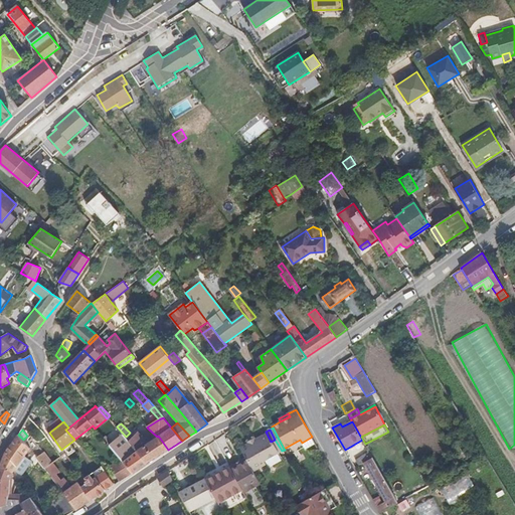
[(147,464),(168,450),(158,436),(157,437),(149,443),(138,432),(129,441),(147,464)]
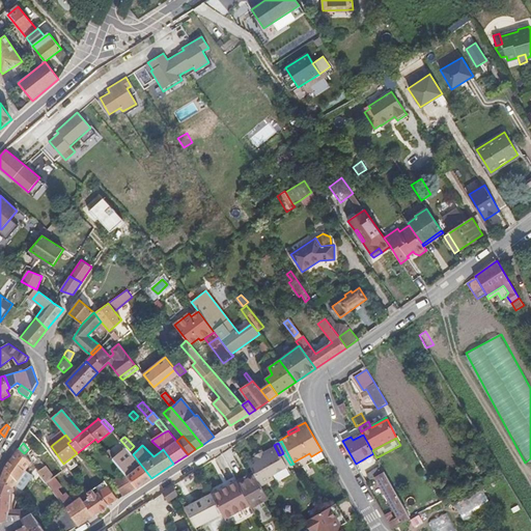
[(279,455),(275,447),(262,454),(263,455),(258,458),(257,457),(248,463),(255,474),(261,485),(274,478),(272,475),(287,467),(281,454),(279,455)]
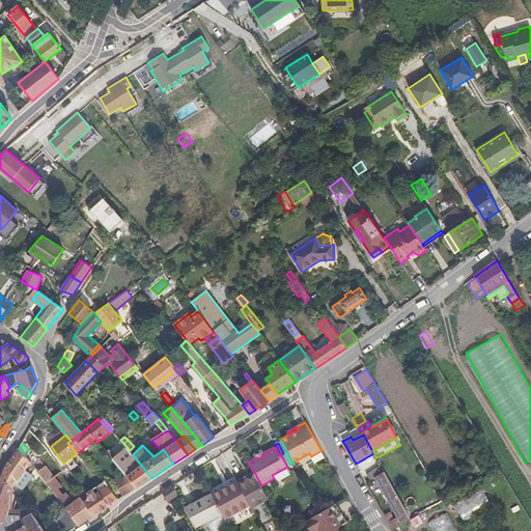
[(0,483),(12,487),(31,462),(24,453),(19,448),(5,467),(0,479),(0,483)]
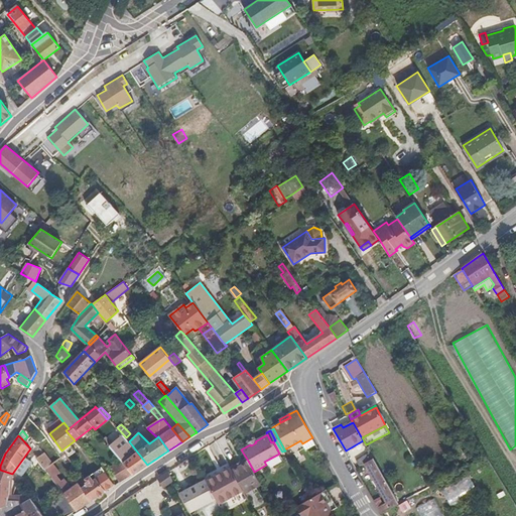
[(133,474),(147,465),(129,441),(124,436),(111,448),(123,463),(133,474)]
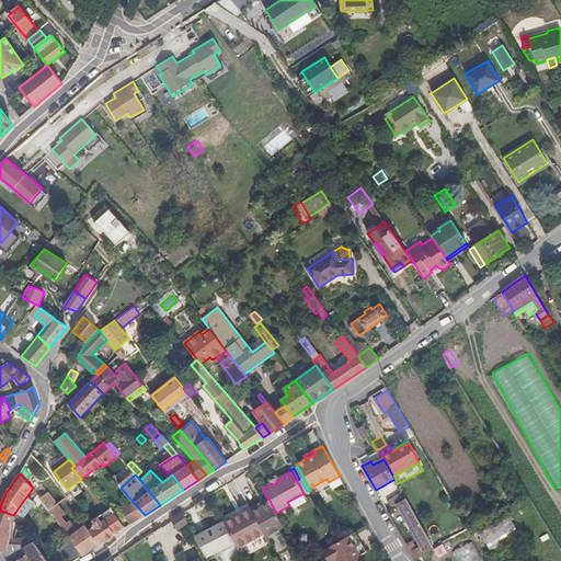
[(343,483),(340,476),(329,482),(332,489),(343,483)]
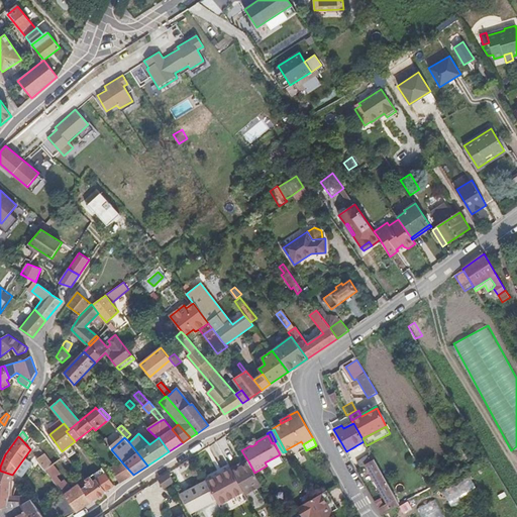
[(276,441),(274,442),(280,454),(283,452),(276,441)]
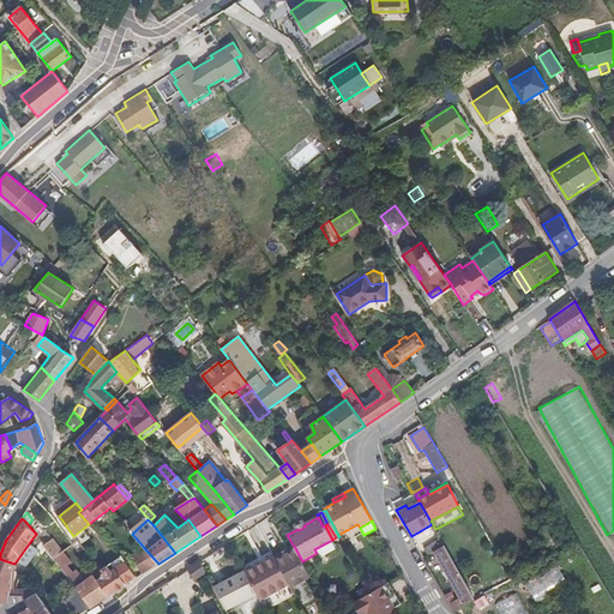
[(555,545),(547,530),(540,535),(549,549),(555,545)]
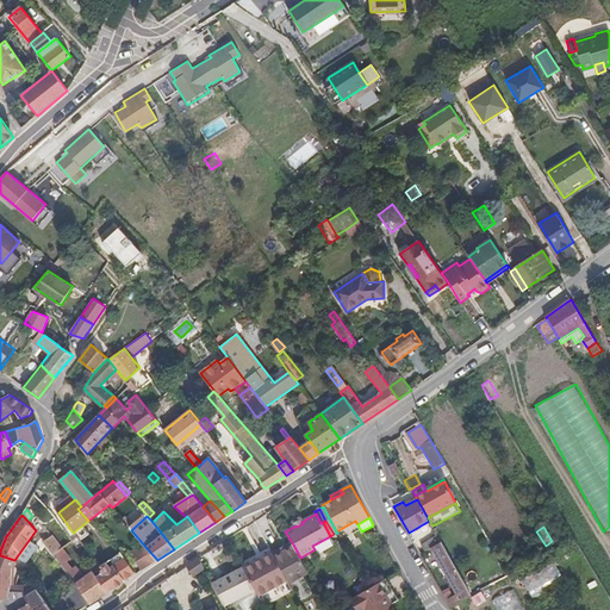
[(54,554),(62,547),(53,535),(43,542),(53,554),(54,554)]
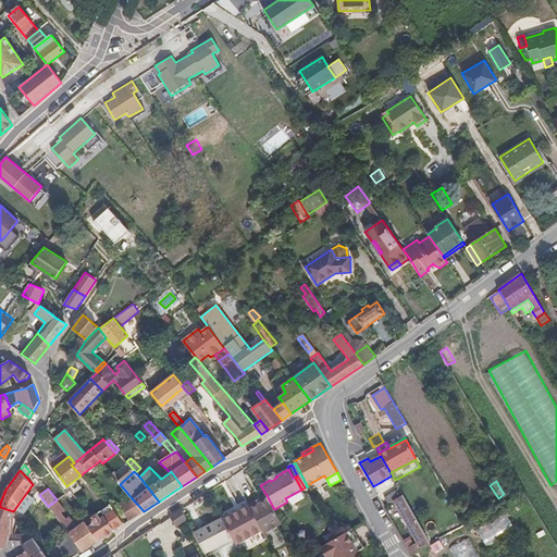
[(385,497),(388,504),(404,495),(399,489),(385,497)]
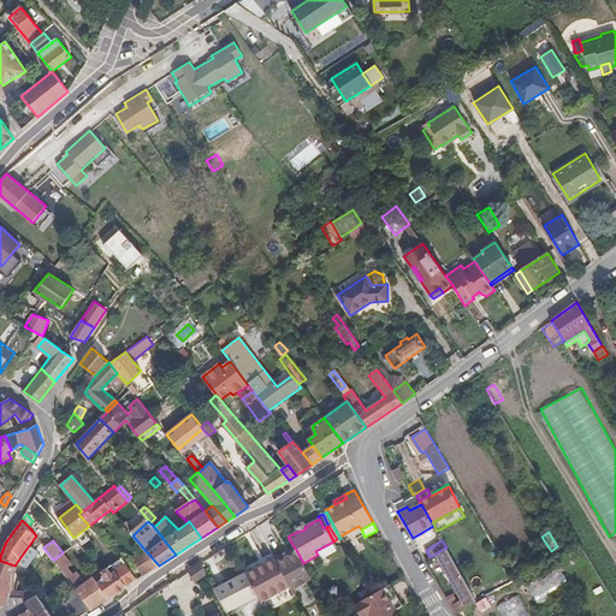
[(55,561),(65,574),(72,568),(75,570),(90,558),(77,543),(72,545),(63,552),(54,560),(55,561)]
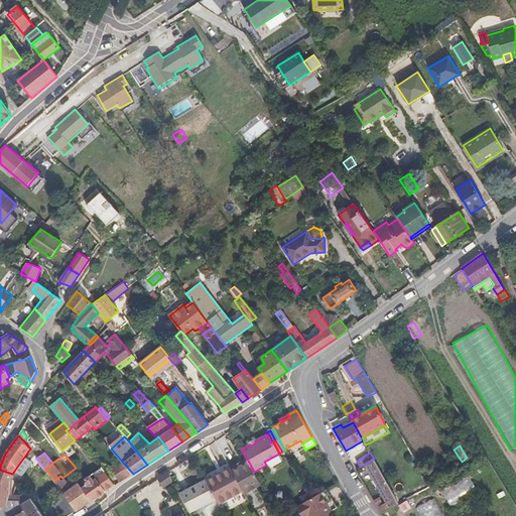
[(382,514),(399,504),(374,459),(365,464),(387,503),(378,508),(381,514),(382,514)]
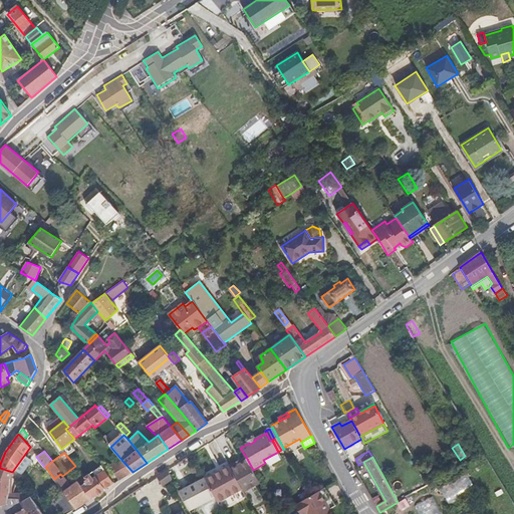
[(253,470),(247,459),(231,468),(239,484),(255,475),(254,472),(253,470)]
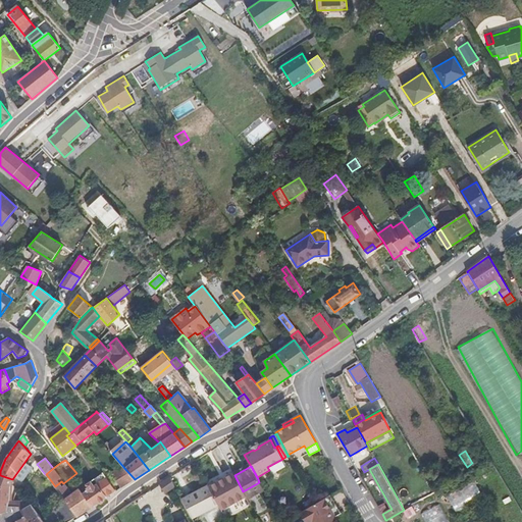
[(120,487),(135,479),(124,468),(112,475),(120,487)]
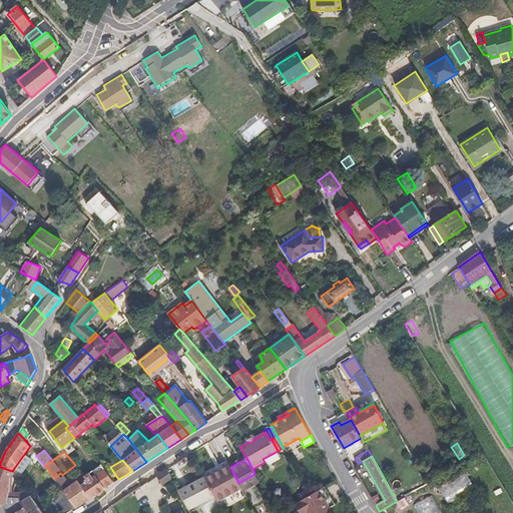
[(213,471),(204,476),(204,478),(214,495),(222,509),(246,496),(238,483),(230,467),(228,463),(218,468),(220,470),(214,473),(213,471)]
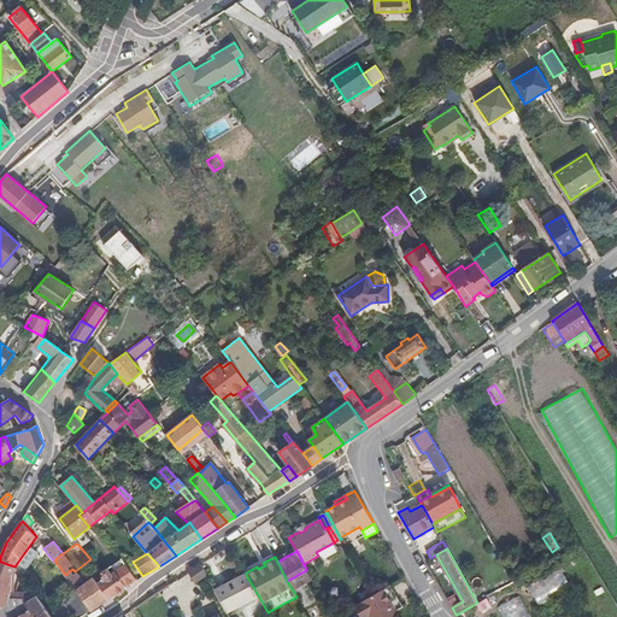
[(0,591),(11,592),(12,576),(15,566),(0,562),(0,591)]
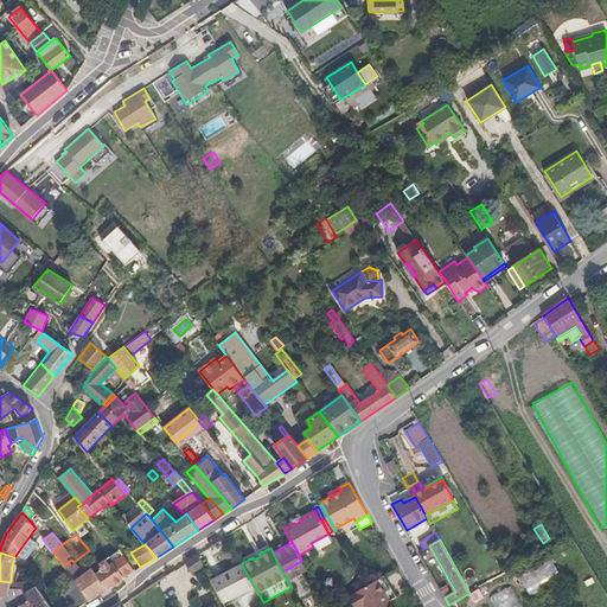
[(57,574),(65,567),(64,566),(55,553),(45,560),(57,574)]
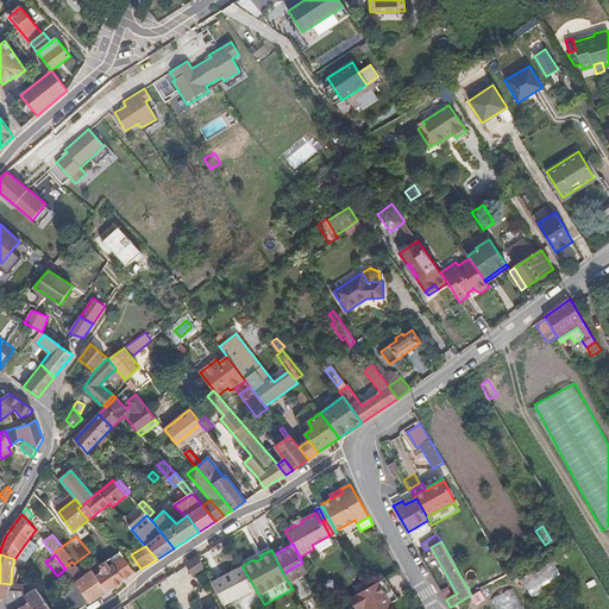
[(135,572),(124,557),(113,564),(124,579),(135,572)]
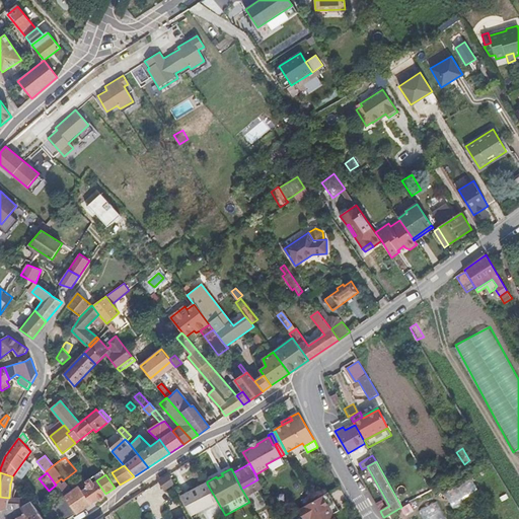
[(169,474),(158,482),(164,491),(175,484),(169,474)]
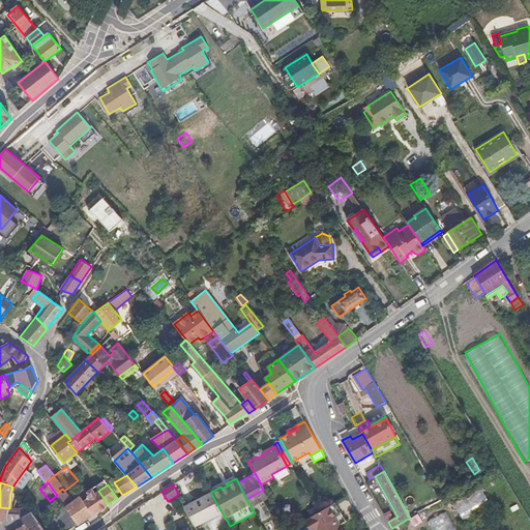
[(93,514),(108,505),(108,504),(98,491),(95,493),(93,489),(87,492),(89,494),(87,496),(89,499),(84,501),(81,496),(74,501),(65,492),(58,498),(65,507),(78,525),(93,514)]
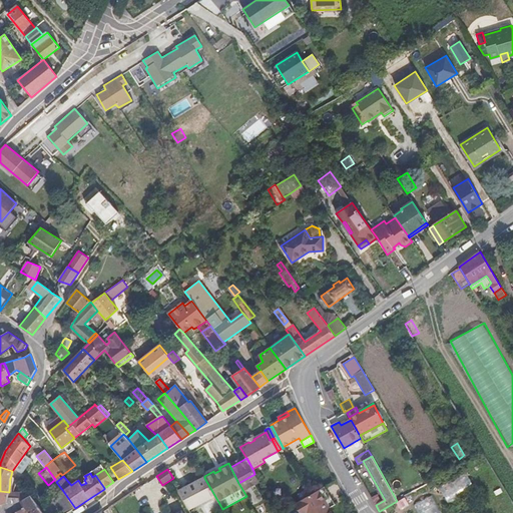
[(447,503),(472,486),(464,473),(438,490),(447,503)]
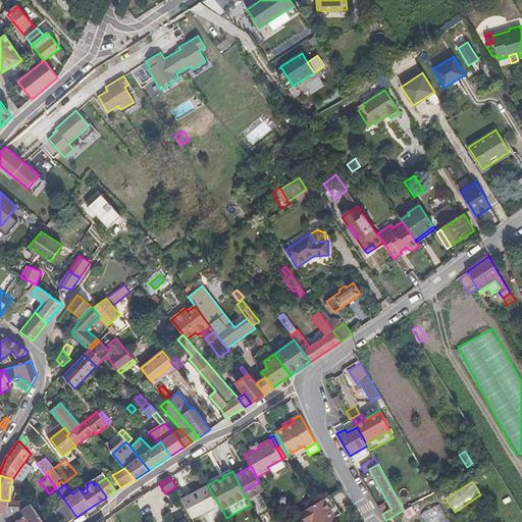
[(208,486),(183,500),(193,518),(218,504),(208,486)]
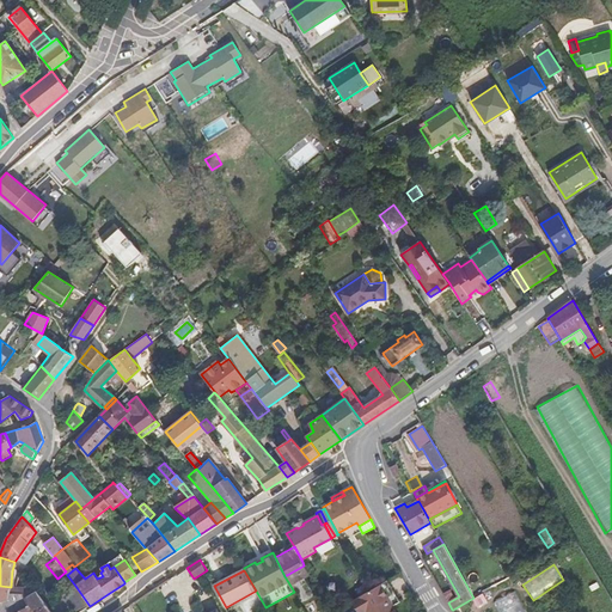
[(74,611),(79,611),(90,606),(75,586),(67,575),(66,571),(57,579),(51,582),(74,611)]
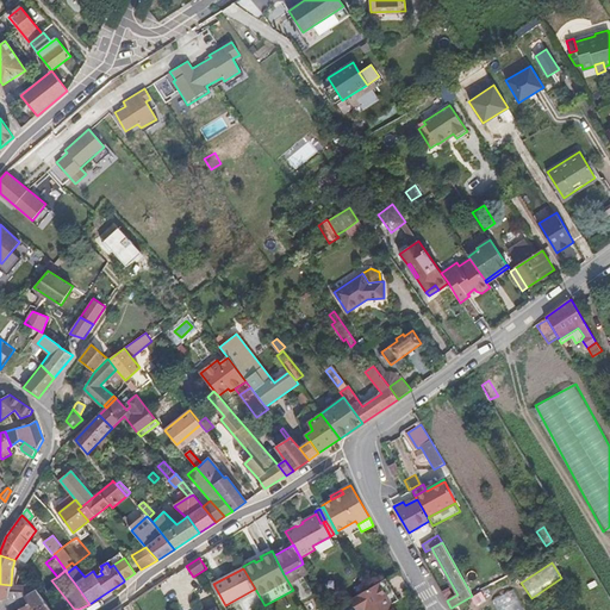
[(394,592),(386,579),(368,589),(365,591),(374,609),(394,609),(392,604),(387,596),(394,592)]
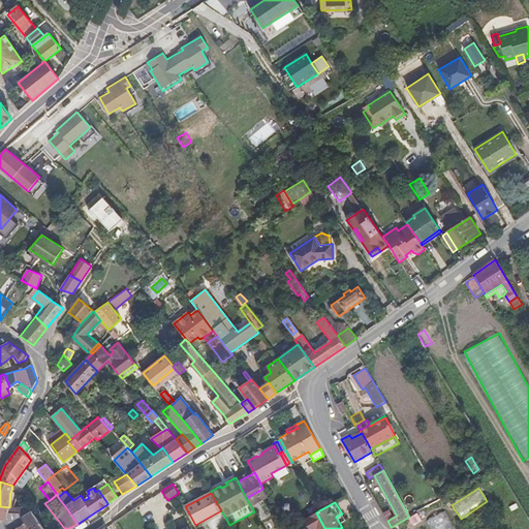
[(13,528),(18,527),(26,524),(22,517),(21,512),(13,512),(8,512),(8,510),(9,507),(0,506),(0,528),(13,528)]
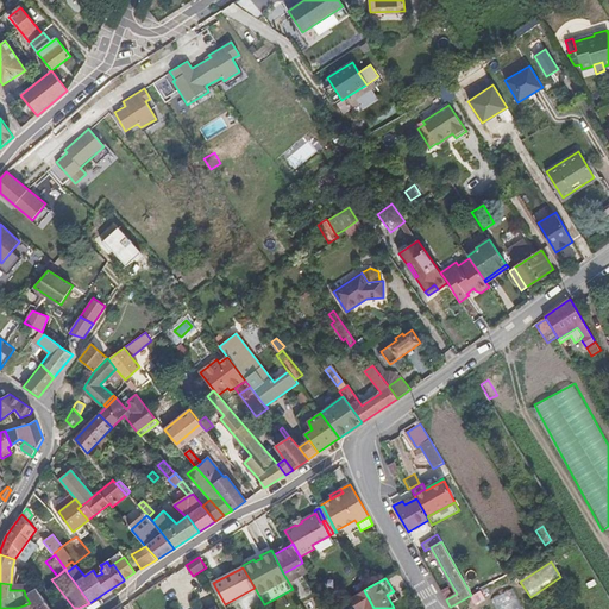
[(31,608),(51,608),(37,588),(25,595),(30,603),(31,608)]
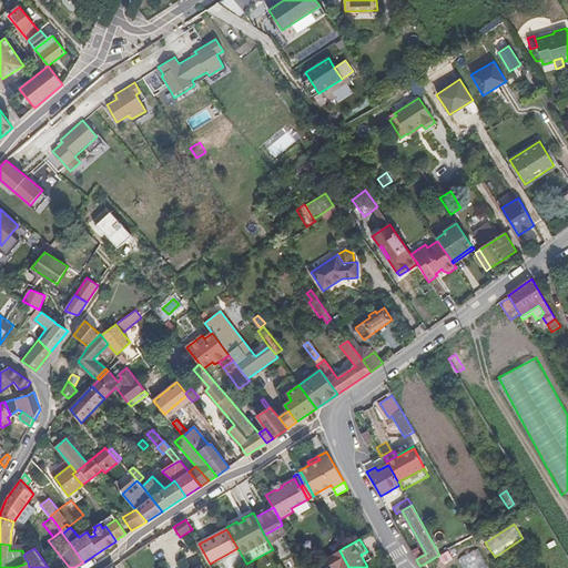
[(486,567),(475,548),(458,559),(463,567),(486,567)]
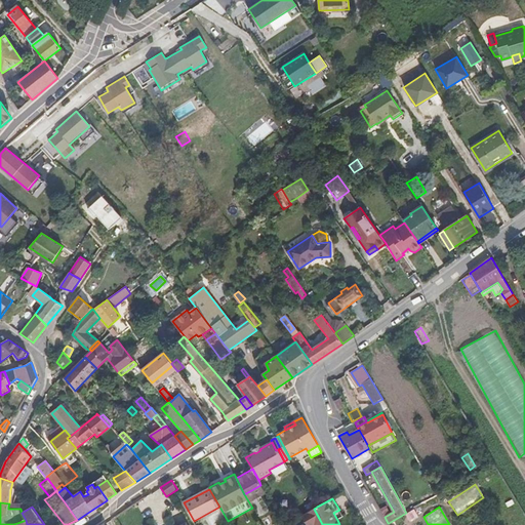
[(322,524),(314,509),(303,516),(307,524),(322,524)]
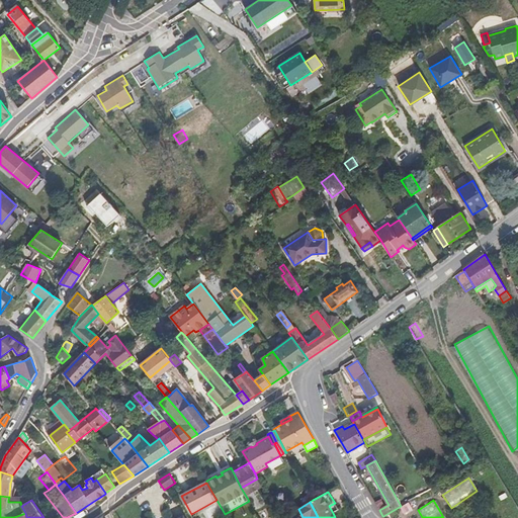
[(339,510),(335,503),(329,506),(333,513),(339,510)]
